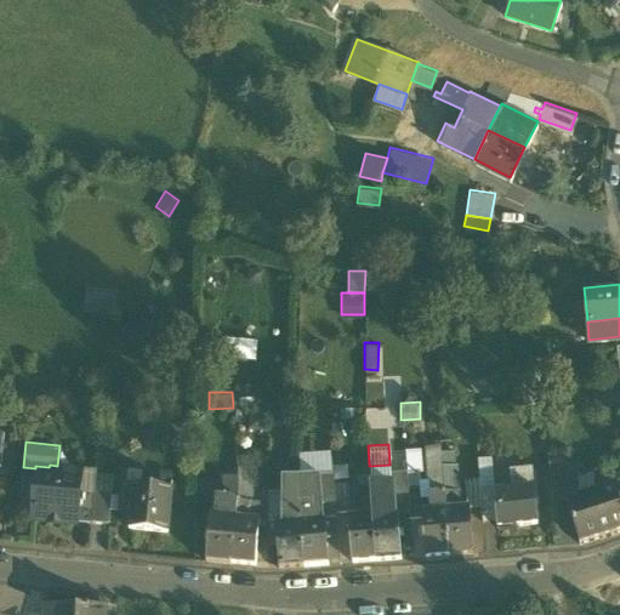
[(430,488),(443,487),(441,465),(439,444),(425,445),(428,483),(430,488)]
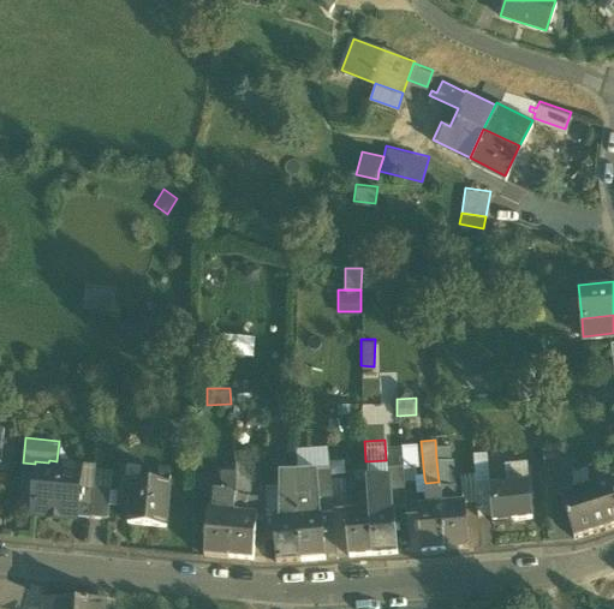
[(401,442),(403,463),(416,461),(418,461),(417,441),(401,442)]
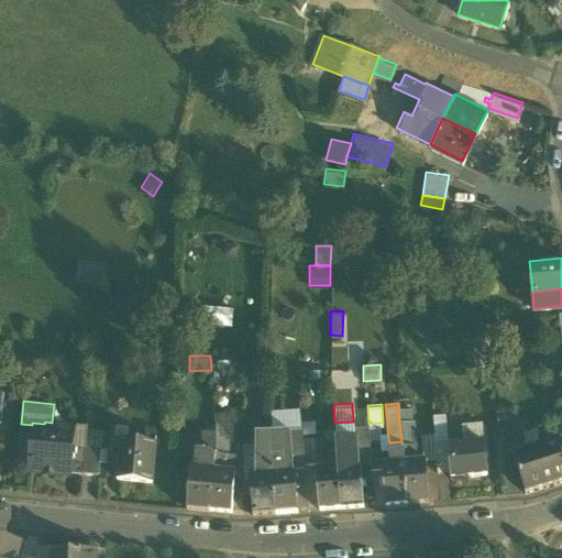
[(496,405),(499,451),(514,450),(517,449),(514,404),(496,405)]
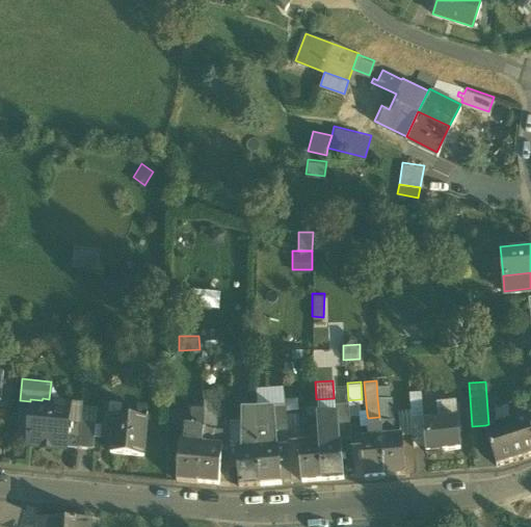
[(409,406),(410,414),(423,413),(421,383),(408,384),(409,406)]
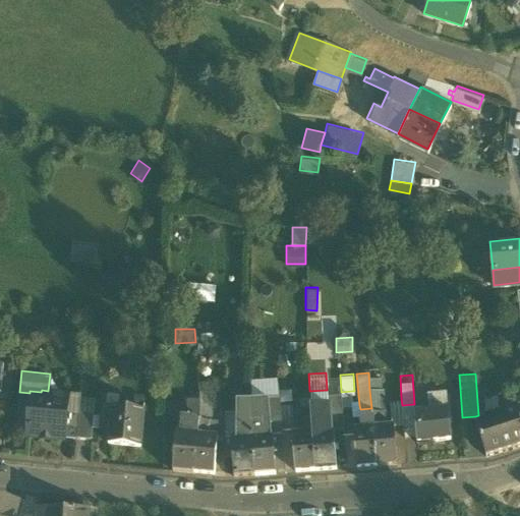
[(250,378),(251,396),(268,395),(279,395),(277,377),(250,378)]
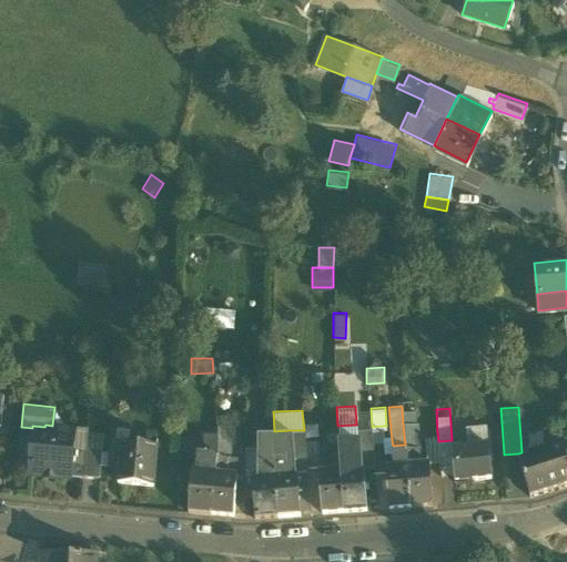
[(216,423),(218,453),(228,453),(232,455),(231,422),(216,423)]
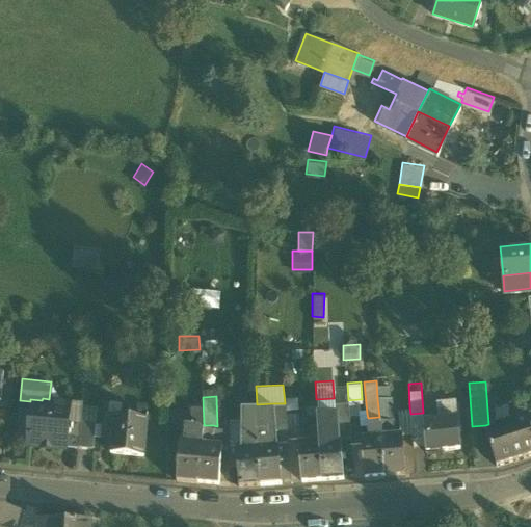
[(389,397),(377,398),(379,417),(390,417),(389,397)]
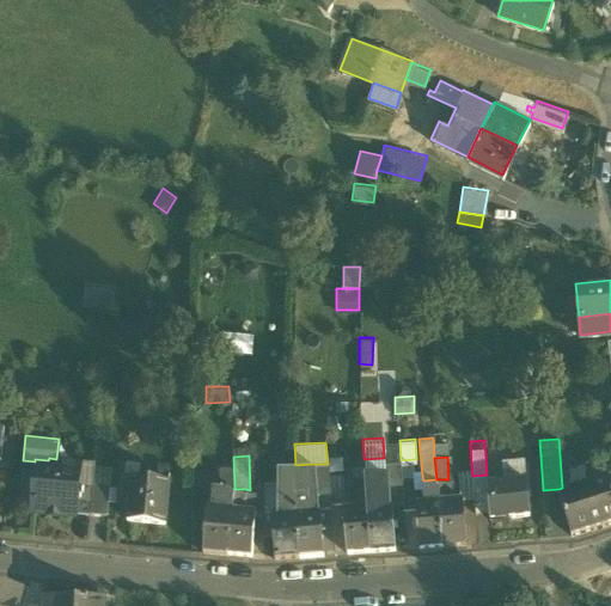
[(79,461),(56,459),(49,458),(48,460),(35,459),(35,461),(30,507),(47,508),(47,505),(59,506),(57,509),(74,512),(74,509),(78,481),(79,461)]
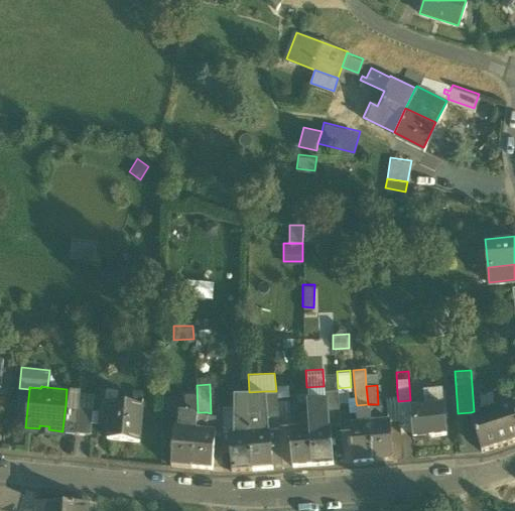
[(66,405),(78,406),(80,390),(80,387),(68,386),(67,389),(66,405)]
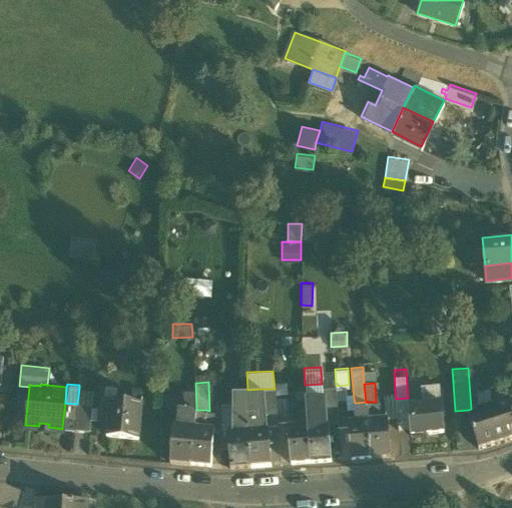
[(305,385),(306,397),(322,396),(323,388),(322,384),(305,385)]
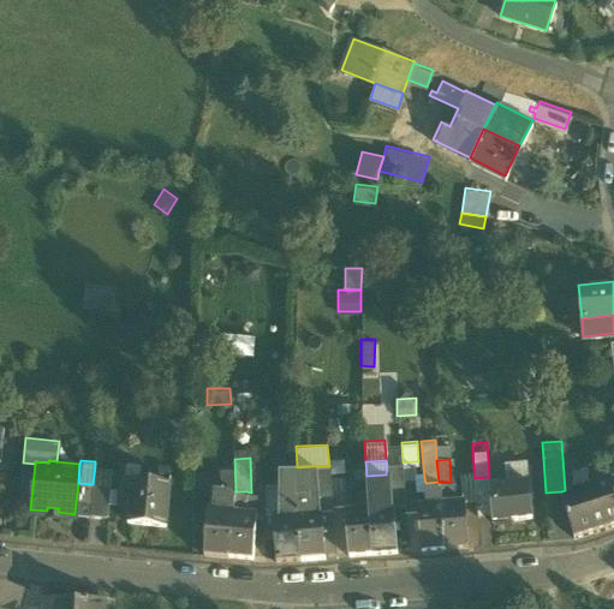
[(403,465),(404,479),(405,503),(405,509),(416,508),(416,501),(418,501),(416,461),(403,463),(403,465)]
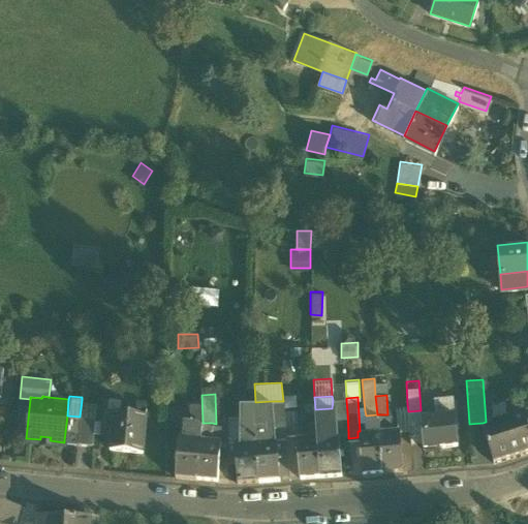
[(432,399),(433,414),(454,412),(453,397),(432,399)]
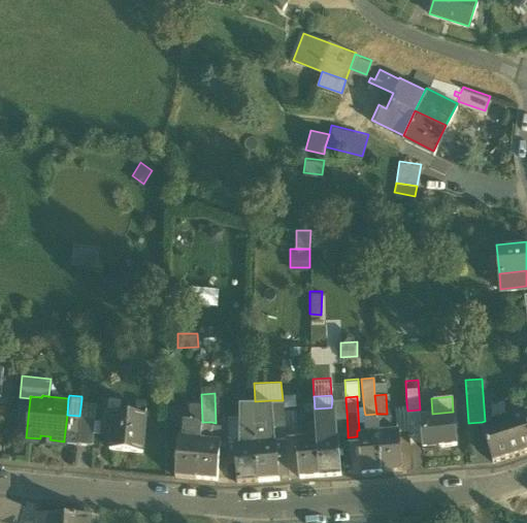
[(81,399),(79,416),(94,418),(95,400),(81,399)]
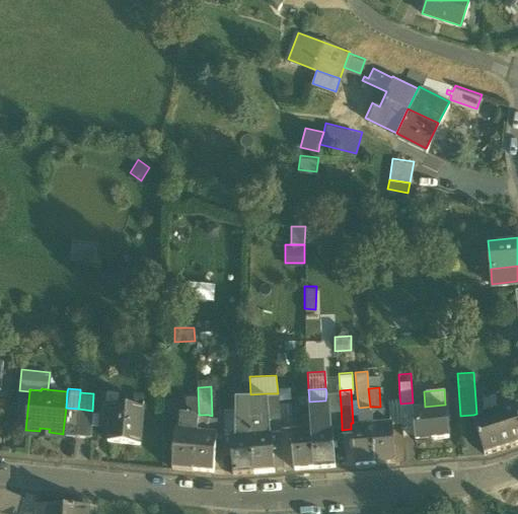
[(330,425),(342,425),(341,405),(340,392),(326,392),(325,400),(326,400),(328,425),(330,424),(330,425)]
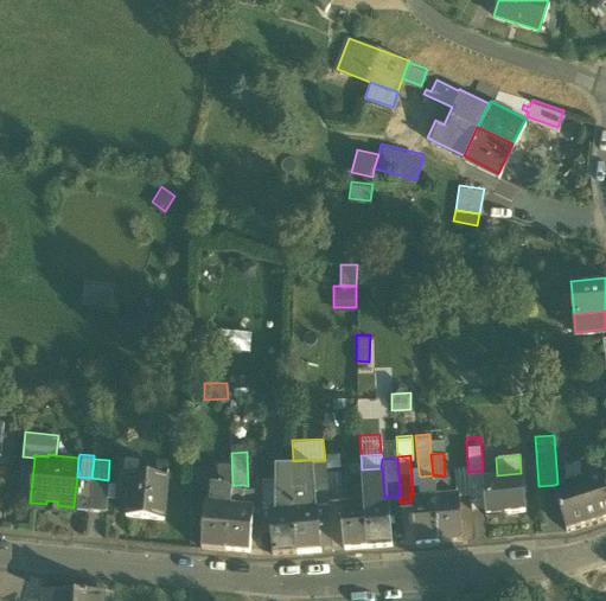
[(217,483),(230,484),(230,460),(217,460),(217,479),(217,483)]
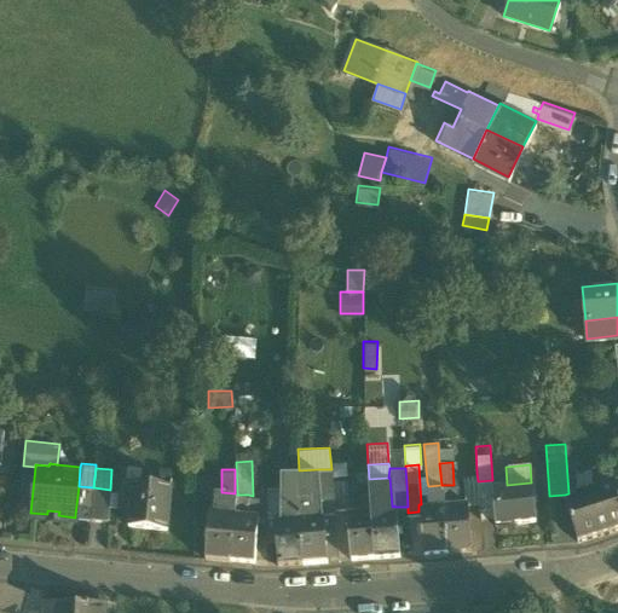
[(296,472),(299,514),(321,512),(318,469),(299,470),(296,470),(296,472)]
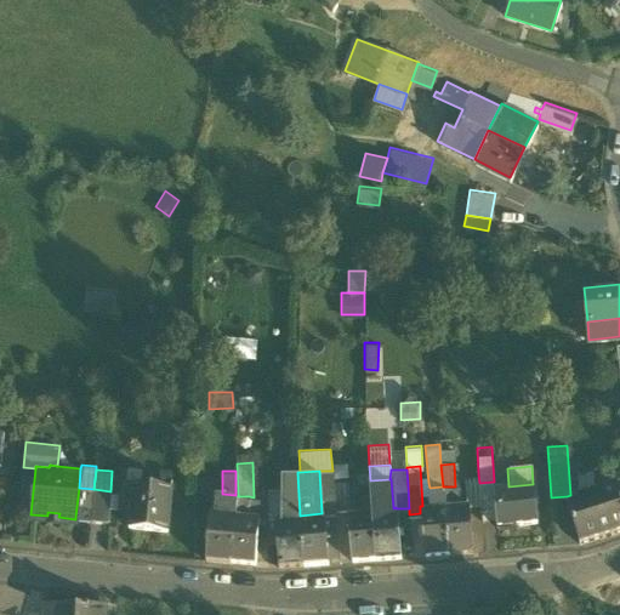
[(323,513),(336,513),(334,484),(333,471),(319,471),(322,513),(323,513)]
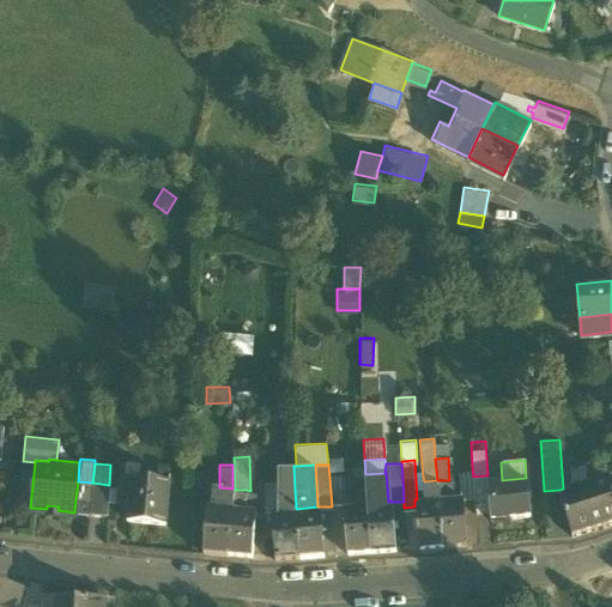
[(277,481),(277,496),(282,495),(282,509),(296,509),(294,467),(278,467),(277,481)]
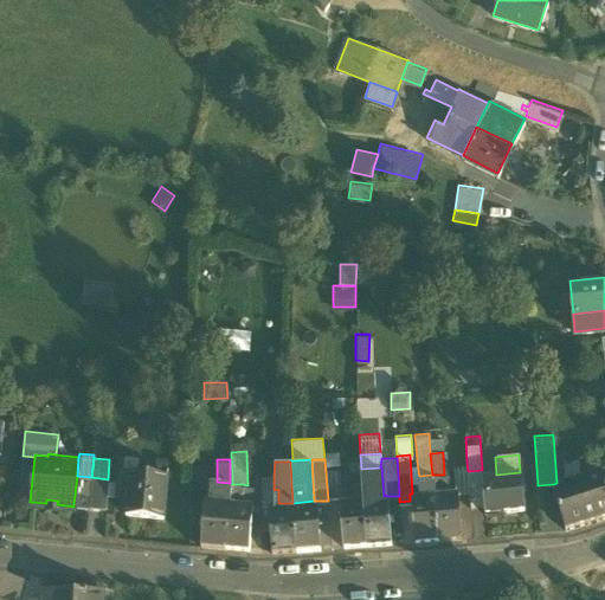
[(455,490),(457,490),(457,494),(470,492),(468,471),(467,463),(452,464),(455,490)]
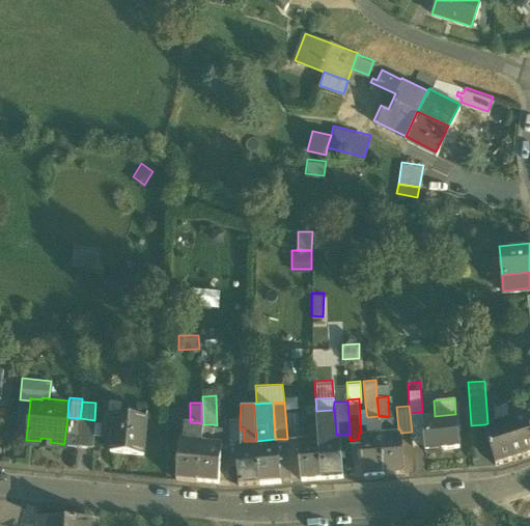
[(109,447),(141,451),(145,414),(106,410),(104,421),(111,422),(110,427),(109,447)]
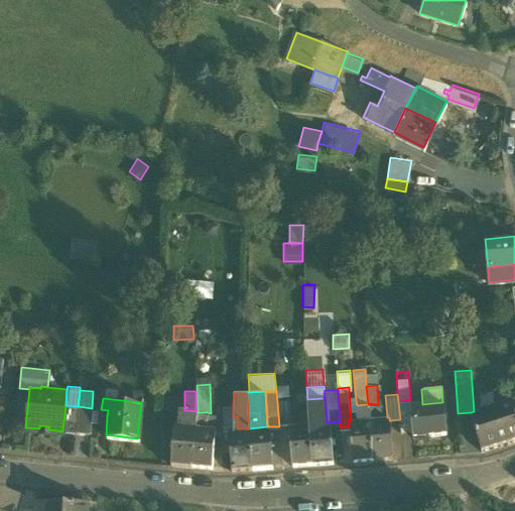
[(307,409),(308,423),(327,422),(325,398),(324,398),(307,399),(307,400),(307,409)]
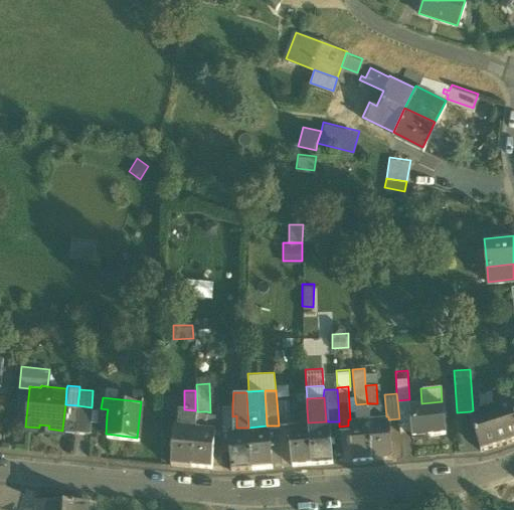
[(296,400),(296,409),(307,408),(307,399),(296,400)]
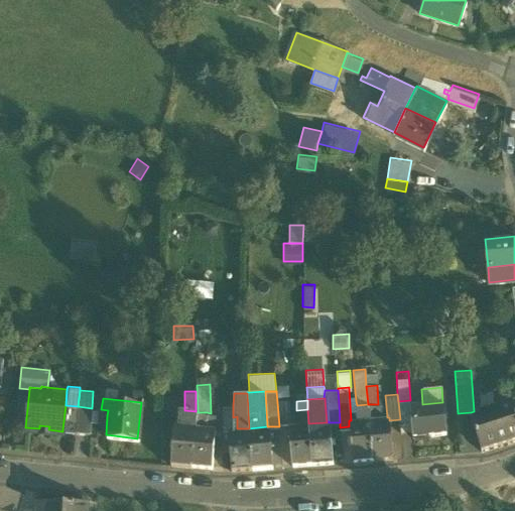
[(400,419),(400,428),(411,426),(409,405),(410,405),(410,400),(398,401),(400,419)]
